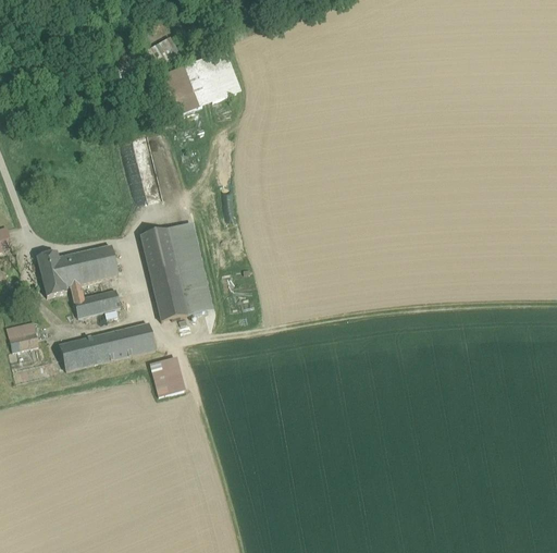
[(109,93),(181,54),(170,36),(144,51),(140,46),(135,49),(134,46),(95,66),(109,93)]
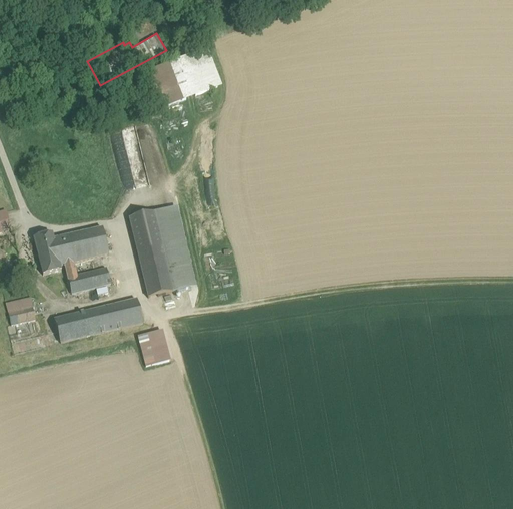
[(160,107),(222,83),(207,45),(145,69),(160,107)]
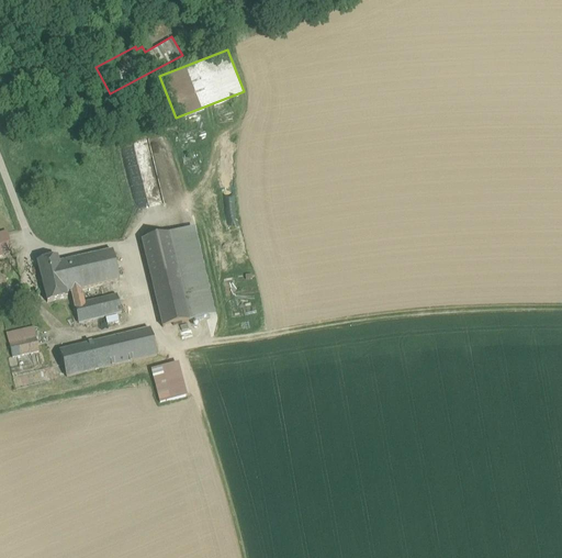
[(112,146),(132,207),(147,205),(183,198),(166,132),(112,146)]
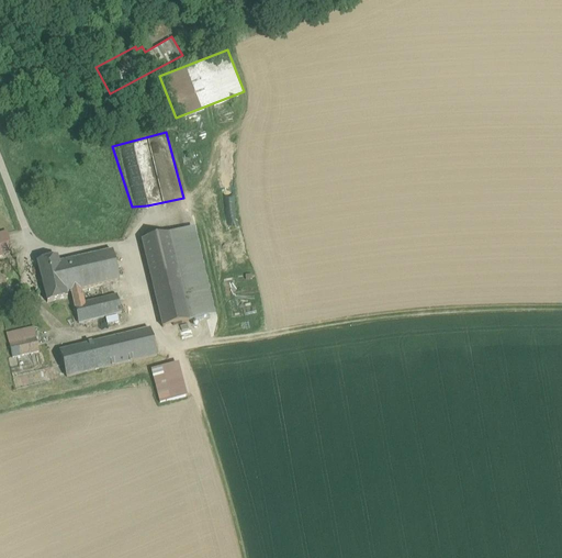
[(195,224),(188,226),(209,313),(216,311),(195,224)]
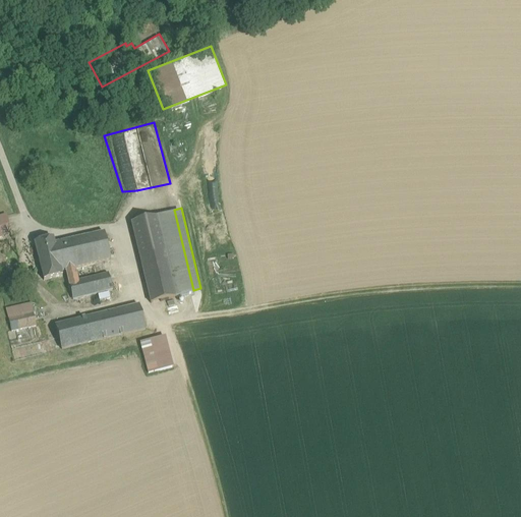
[(193,290),(174,210),(157,213),(176,294),(193,290)]
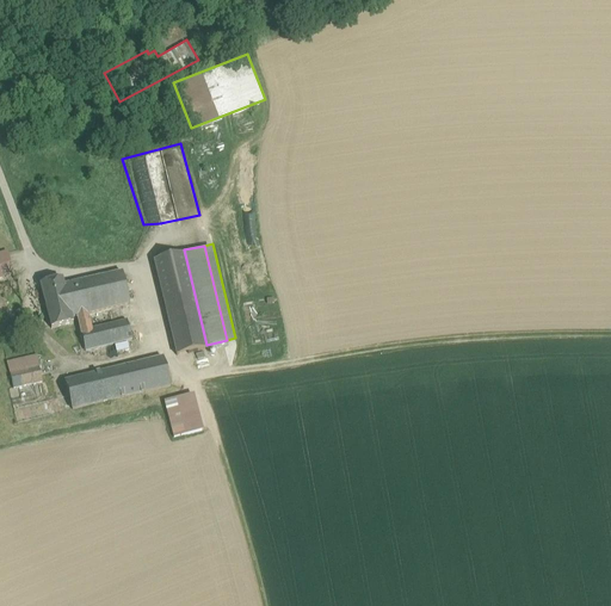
[(0,274),(14,271),(7,247),(0,248),(0,274)]
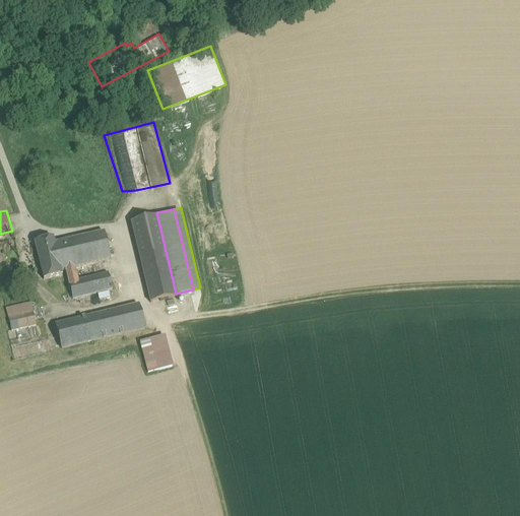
[(156,212),(131,218),(150,300),(176,294),(156,212)]
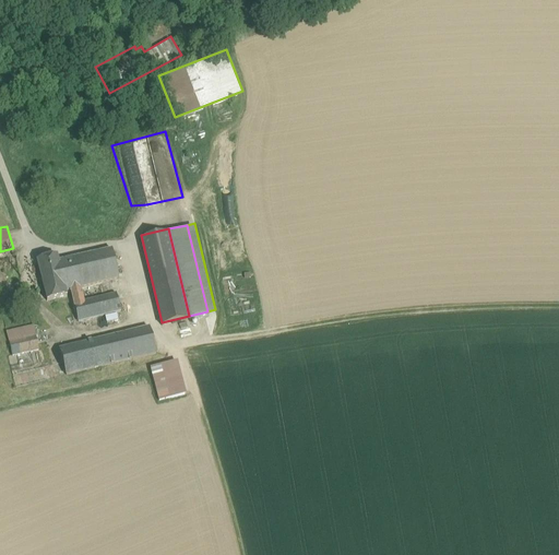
[(111,246),(58,258),(66,288),(71,287),(80,284),(118,275),(111,246)]
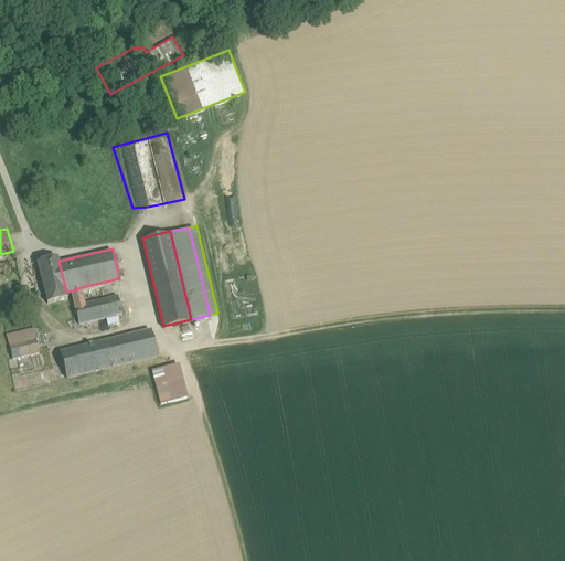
[(57,254),(36,260),(48,300),(67,296),(66,292),(59,261),(57,254)]
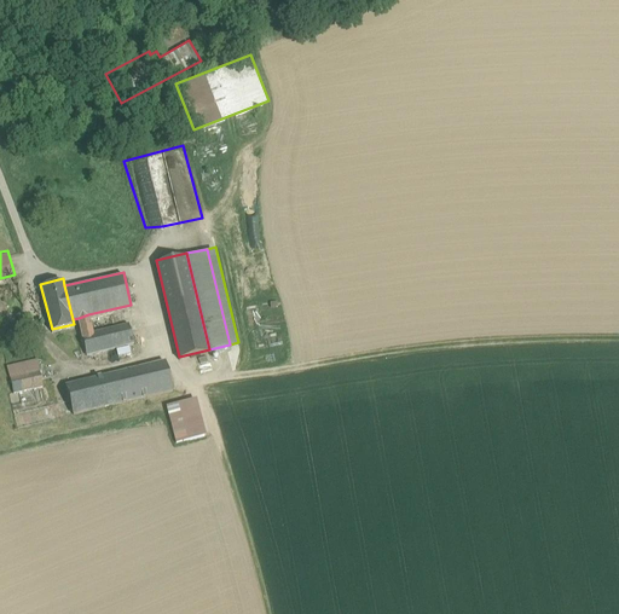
[(128,320),(92,329),(88,314),(79,318),(86,352),(133,341),(128,320)]
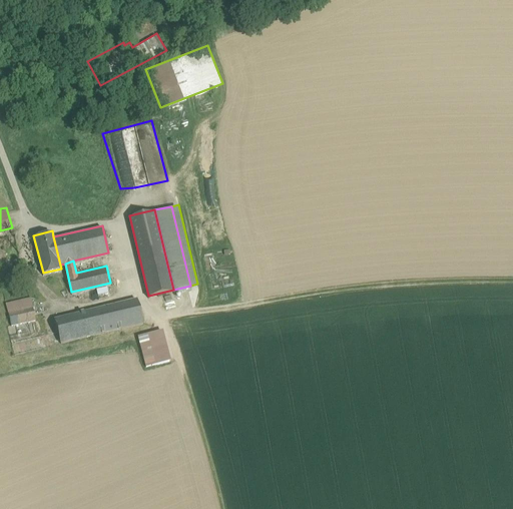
[(22,308),(33,305),(31,295),(5,301),(9,311),(19,309),(19,306),(22,306),(22,308)]
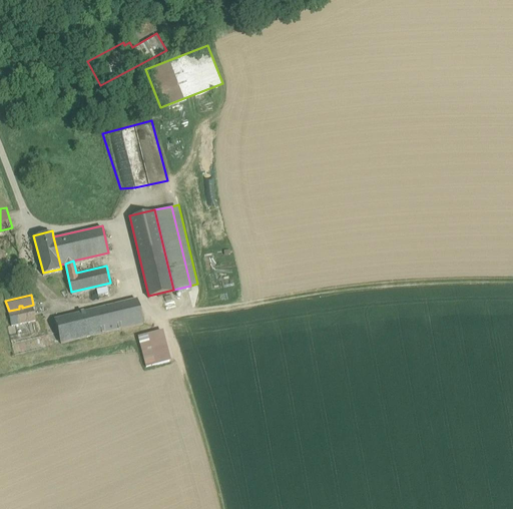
[(136,298),(54,317),(60,341),(142,322),(136,298)]
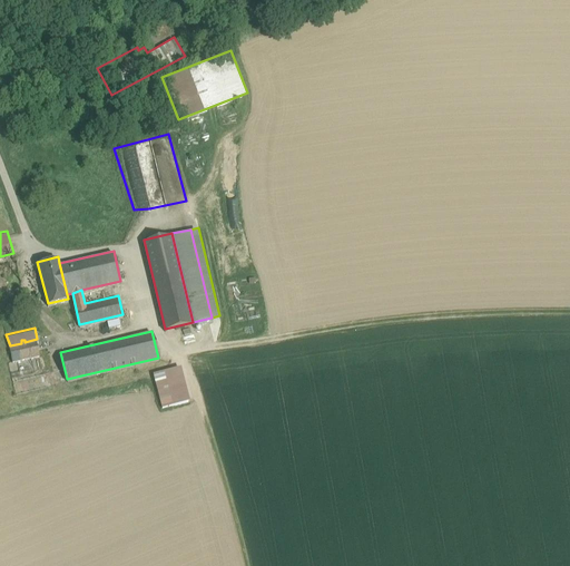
[(25,340),(21,340),(21,343),(10,345),(12,360),(40,353),(37,339),(25,342),(25,340)]
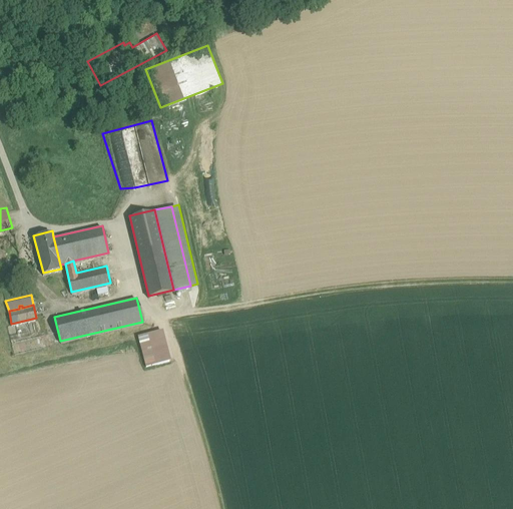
[(170,358),(163,329),(138,335),(145,365),(170,358)]
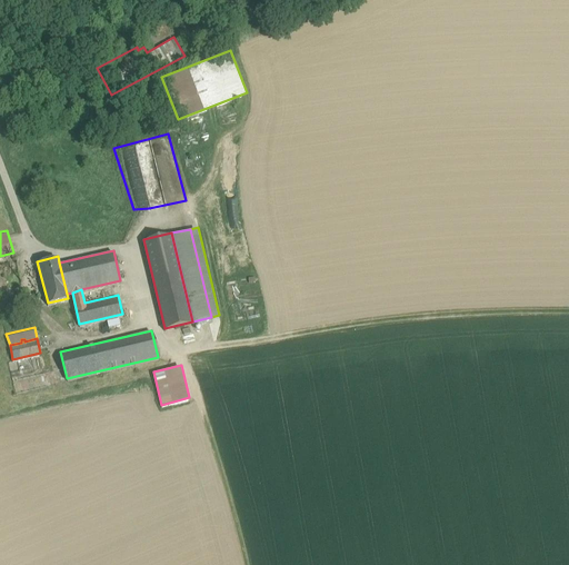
All buildings are outlined.
